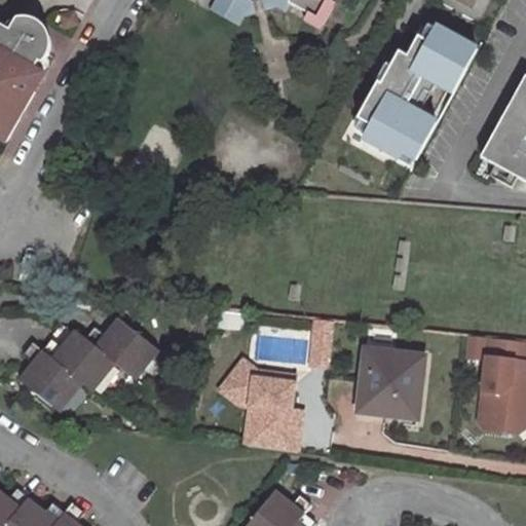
[(214,0),(210,8),(239,26),(246,16),(255,12),(253,1),(251,0),(214,0)]
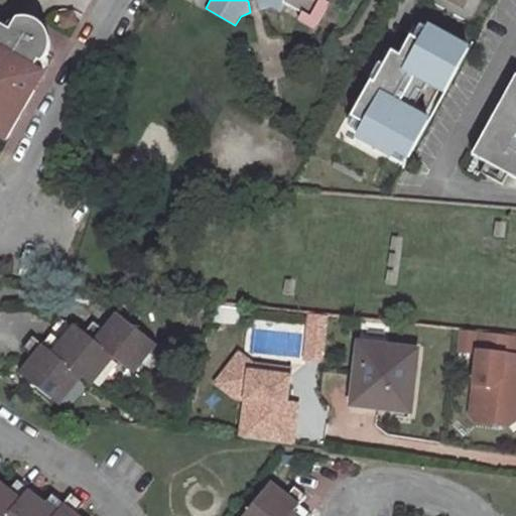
[(256,0),(260,11),(270,7),(279,12),(283,5),(311,20),(321,0),(256,0)]
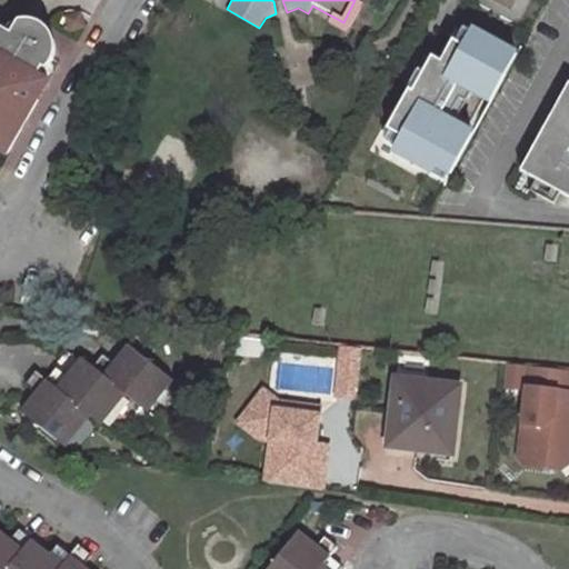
[(461,175),(529,49),(459,12),(391,137),(461,175)]
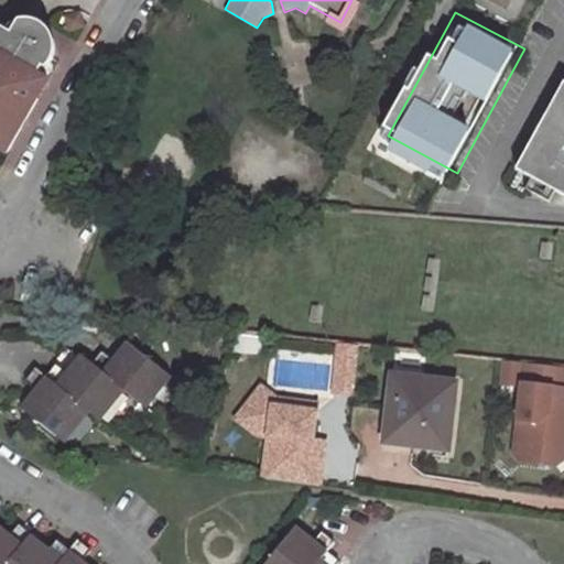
[(0,147),(8,152),(40,96),(31,91),(41,74),(39,73),(43,64),(46,65),(50,61),(53,55),(55,44),(53,35),(50,30),(45,25),(36,20),(28,18),(18,20),(11,31),(6,28),(0,24),(0,147)]
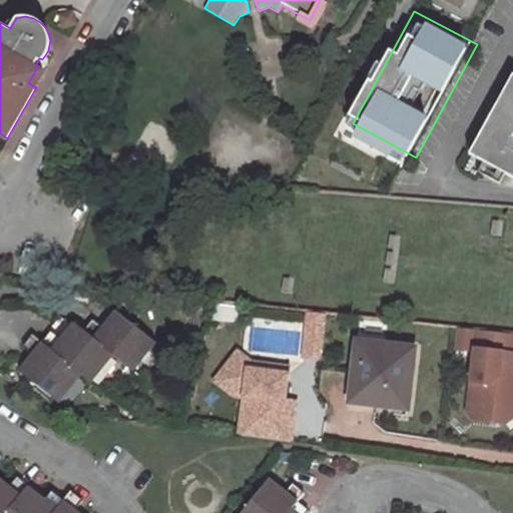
[(5,25),(10,28),(16,18),(15,18),(10,21),(5,25)]
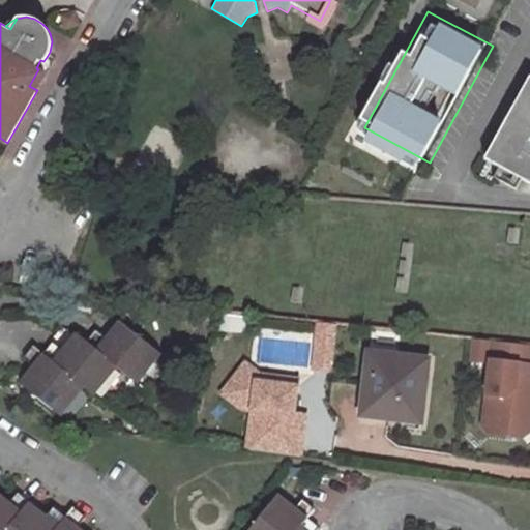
[(47,74),(38,69),(29,86),(37,90),(47,74)]
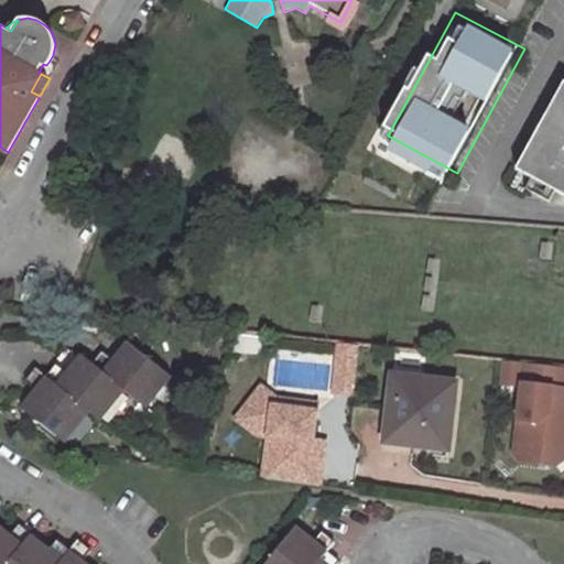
[(563,80),(508,179),(524,187),(530,177),(555,191),(563,195),(563,80)]
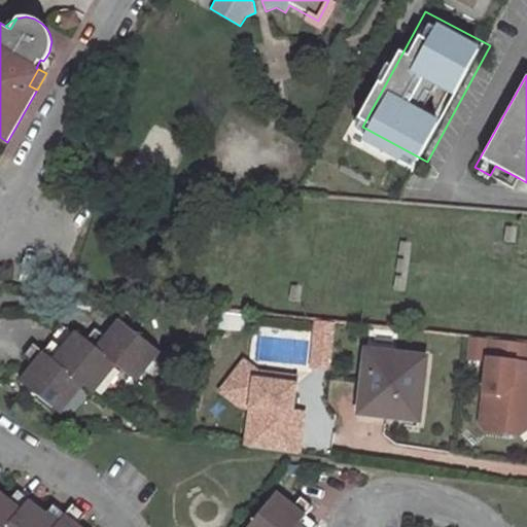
[(490,175),(512,188),(519,178),(495,166),(490,175)]
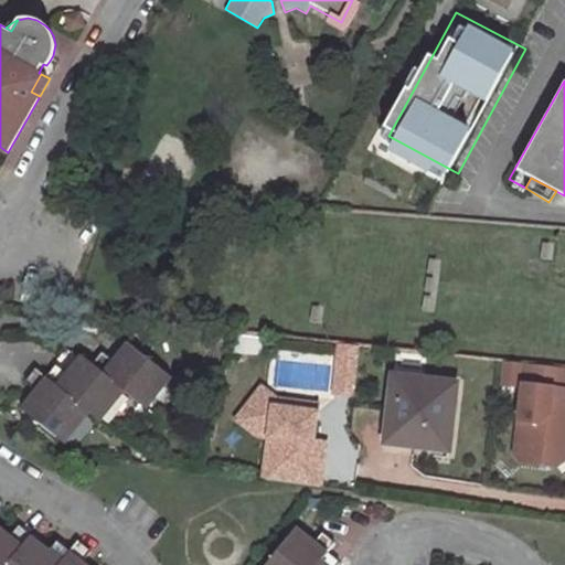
[(232,349),(259,354),(262,338),(235,333),(232,349)]
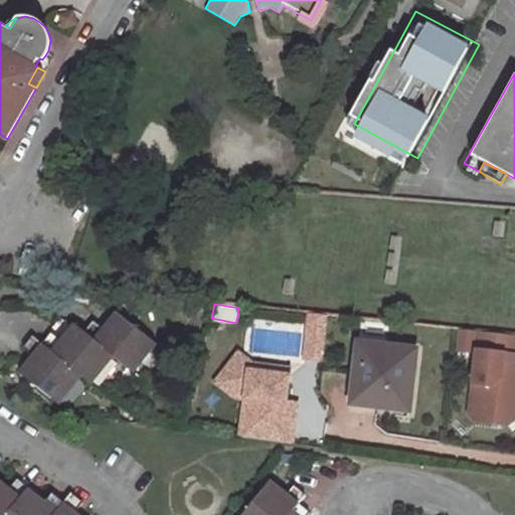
[(111,354),(139,377),(163,349),(120,314),(110,326),(115,330),(111,334),(106,330),(93,320),(83,332),(111,354)]
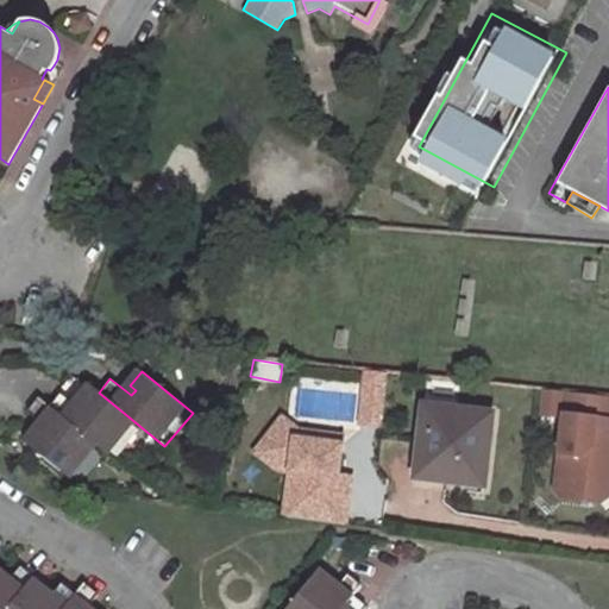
[(230,376),(226,397),(233,399),(238,377),(230,376)]
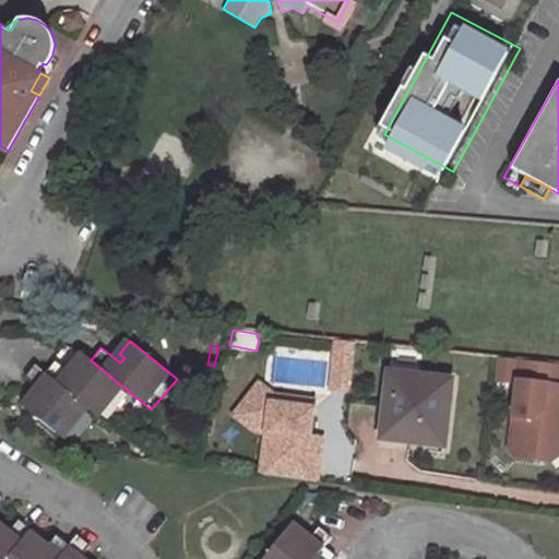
[(120,384),(91,360),(83,354),(72,366),(79,370),(74,376),(69,371),(55,360),(45,372),(86,406),(96,414),(120,384)]
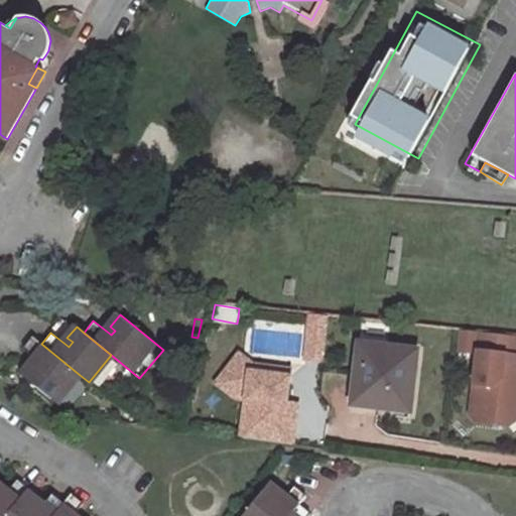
[(515,336),(515,334),(480,330),(478,330),(476,352),(483,353),(514,356),(515,336)]
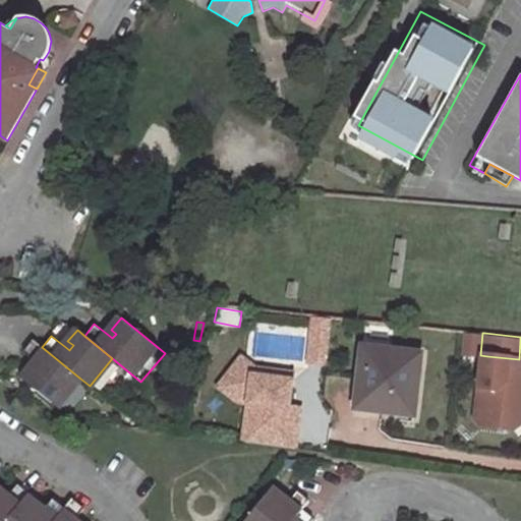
[(21,380),(57,408),(80,379),(42,347),(33,339),(22,352),(36,362),(40,366),(36,371),(32,367),(21,380)]
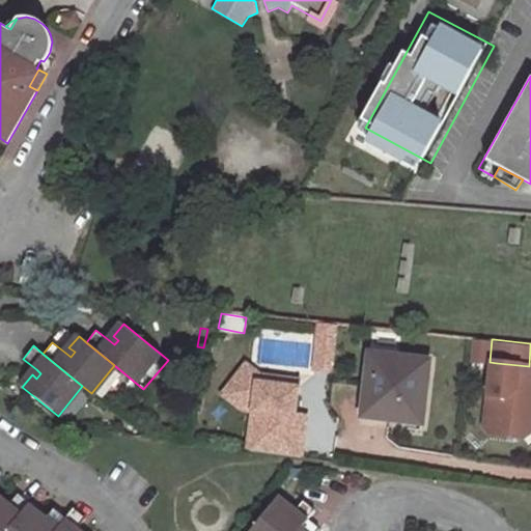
[(65,353),(71,357),(75,352),(68,347),(65,353)]
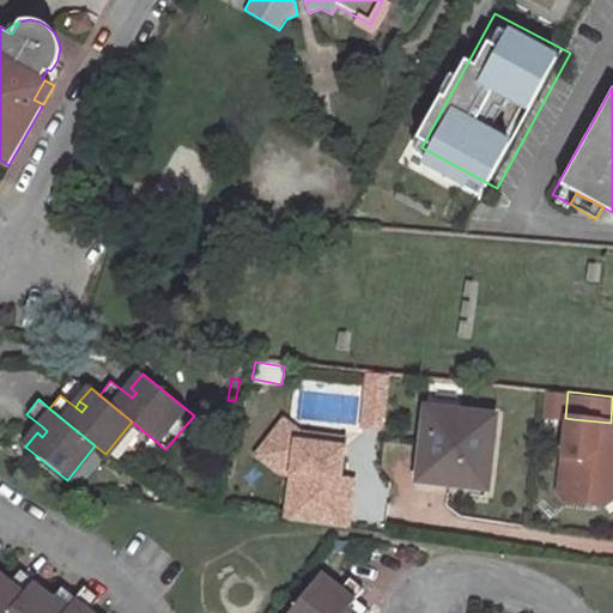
[(426,408),(418,480),(484,487),(492,416),(426,408)]
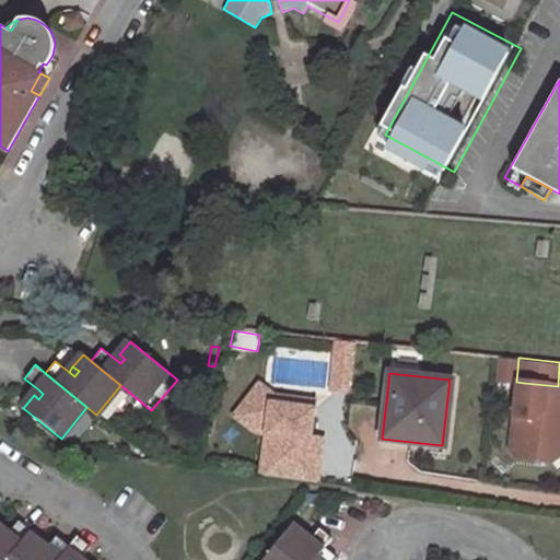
[(559,388),(558,386),(524,383),(516,382),(511,440),(509,453),(515,461),(540,463),(548,455),(550,430),(551,430),(553,430),(559,431),(559,388)]
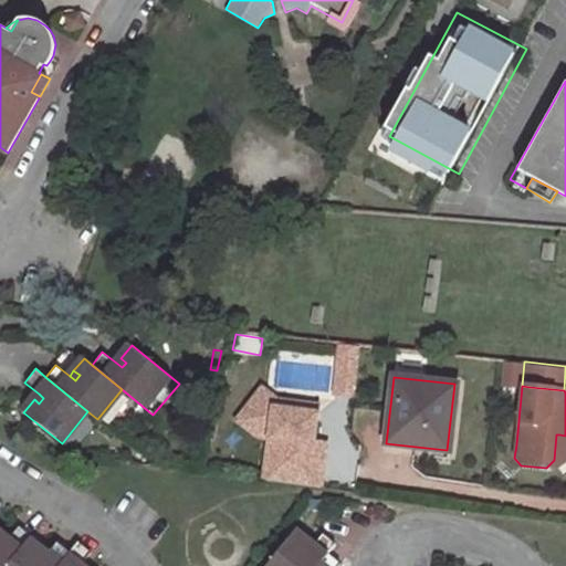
[(260,387),(255,394),(272,406),(315,412),(316,405),(275,399),(260,387)]
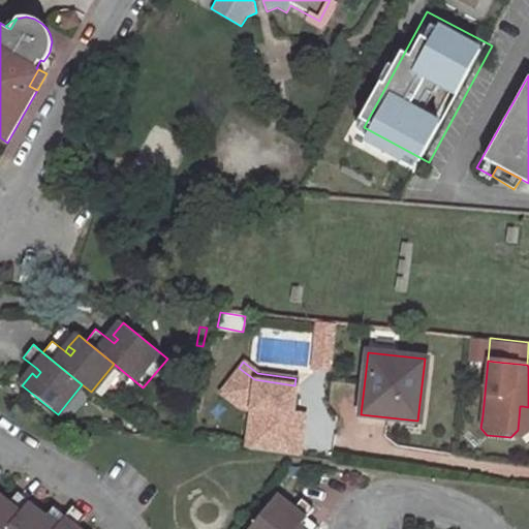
[(36,377),(40,372),(36,368),(32,373),(36,377)]
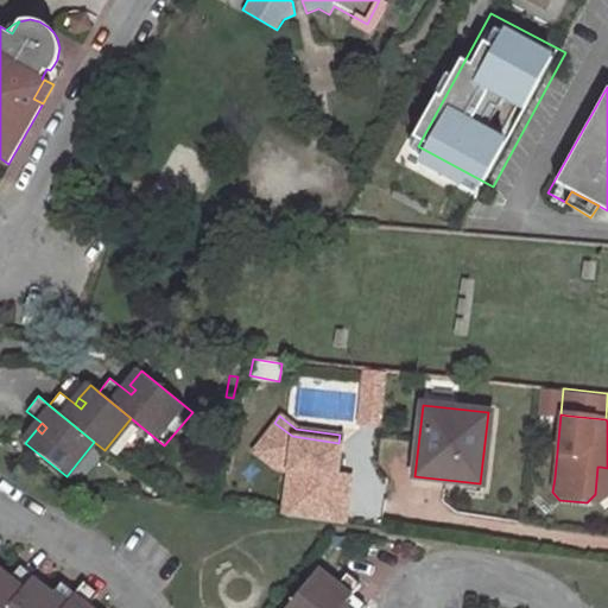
[(292,436),(274,423),(253,450),(276,467),(287,469),(282,513),(342,521),(349,476),(324,473),(325,463),(336,466),(339,443),(292,436)]
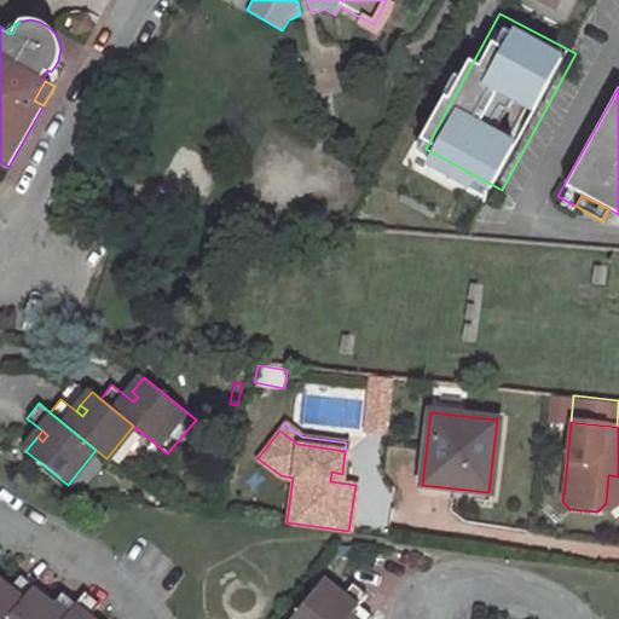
[(618,508),(618,476),(612,475),(609,475),(608,475),(606,503),(597,512),(613,514),(618,508)]
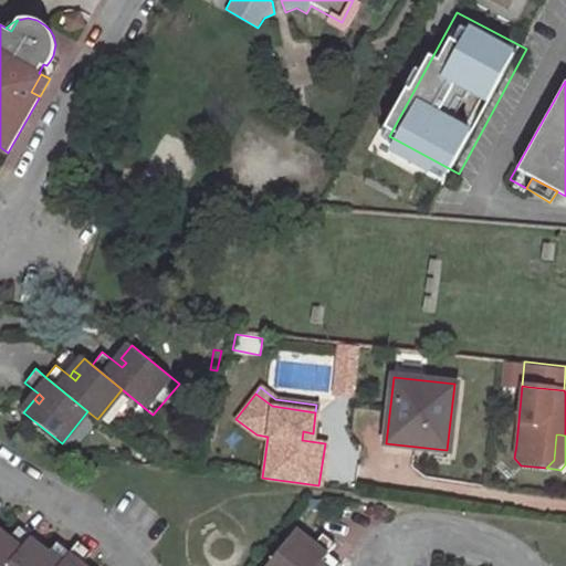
[(3,545),(0,542),(0,538),(2,536),(0,534),(0,565),(6,565),(28,540),(31,536),(19,526),(8,540),(3,545)]
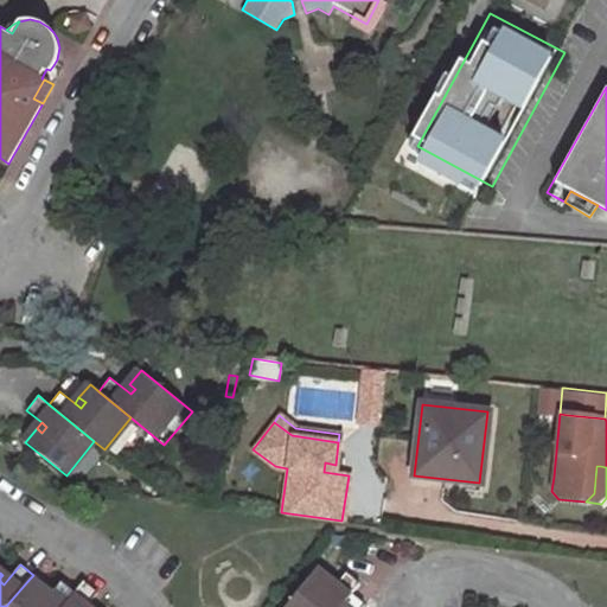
[(312,569),(282,606),(340,606),(352,593),(360,582),(346,570),(333,586),(328,590),(324,587),(328,582),(312,569)]
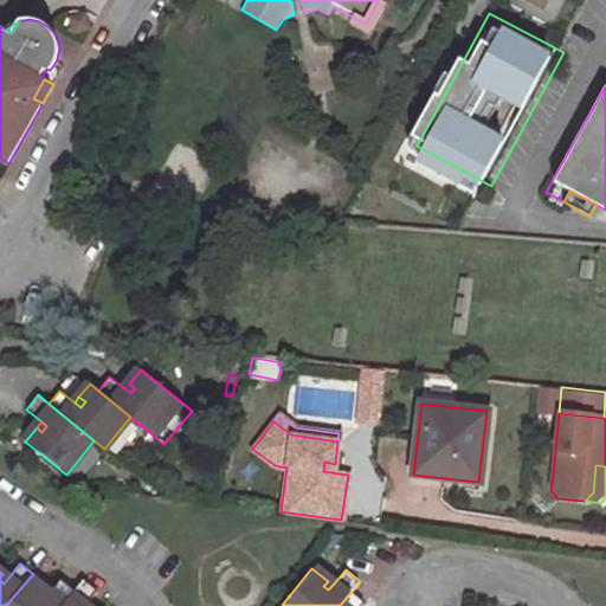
[(62,605),(73,591),(59,580),(49,593),(44,599),(38,594),(43,588),(30,578),(6,605),(62,605)]
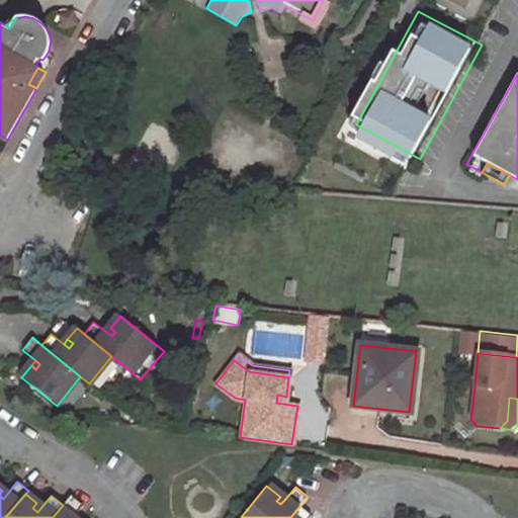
[(63,505),(53,517),(73,517),(83,505),(71,496),(63,505)]
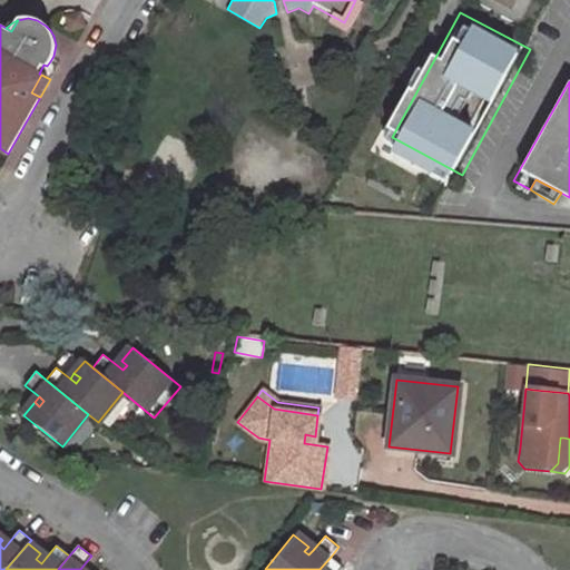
[(46,558),(40,553),(36,559),(41,563),(46,558)]
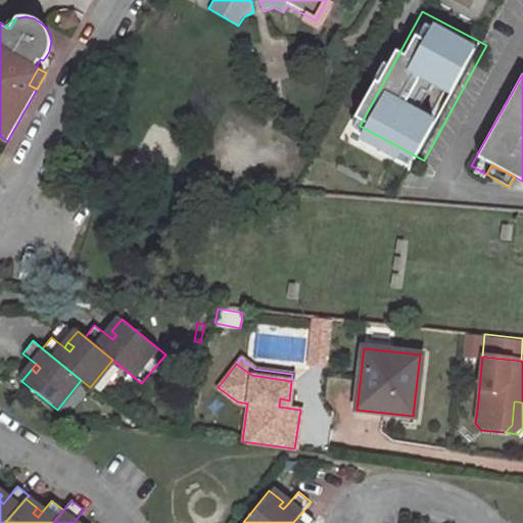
[(303,511),(293,522),(310,522),(314,519),(303,511)]
